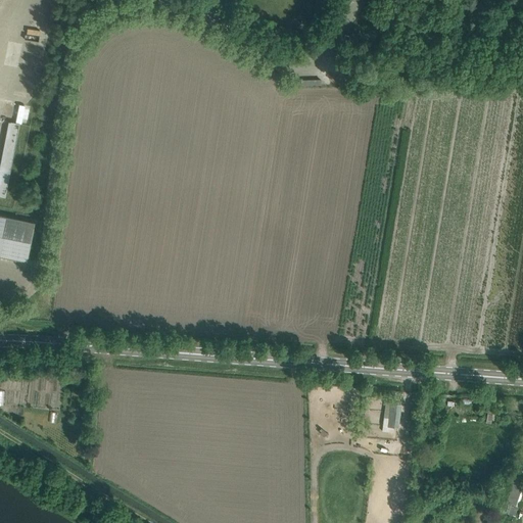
[(13,119),(13,121),(21,123),(21,120),(28,121),(28,119),(29,114),(30,110),(24,109),(25,107),(25,106),(16,104),(16,105),(15,109),(14,113),(14,115),(13,119)]
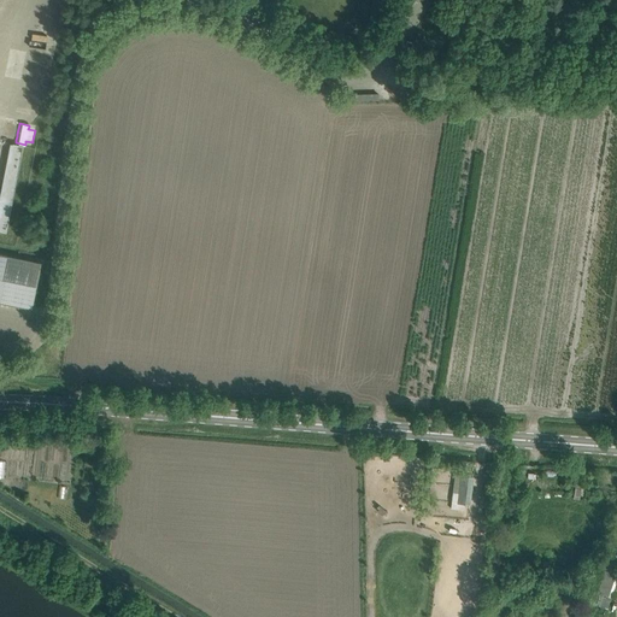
[(13,144),(0,207),(0,230),(6,231),(24,145),(13,144)]
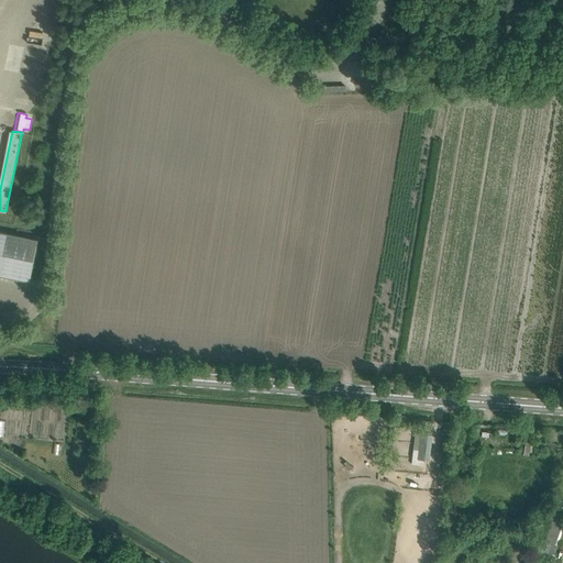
[(0,274),(30,280),(37,239),(0,231),(0,274)]
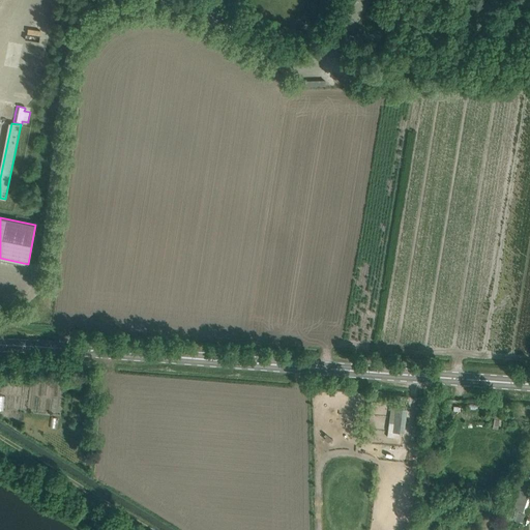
[(415,407),(413,425),(420,427),(422,408),(415,407)]
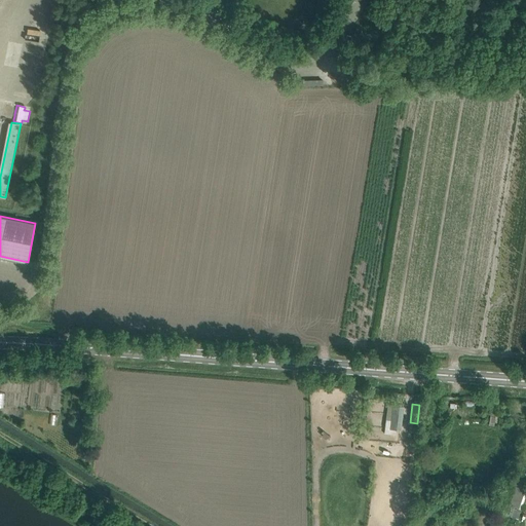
[(386,419),(385,434),(396,435),(397,429),(400,406),(392,405),(391,415),(391,420),(386,419)]
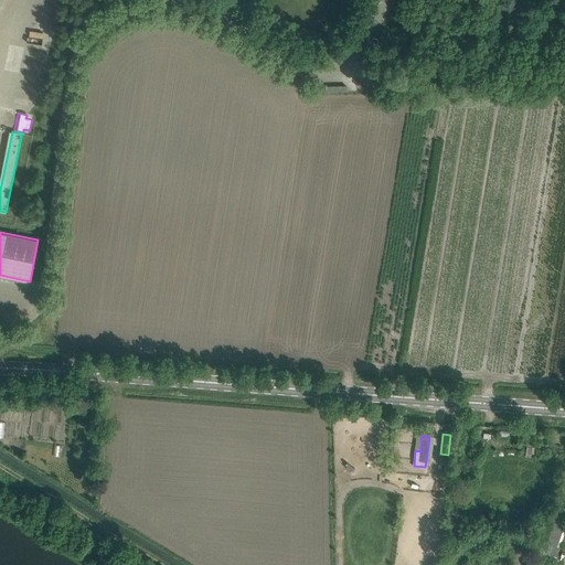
[(544,553),(554,556),(563,531),(551,526),(550,531),(547,539),(550,539),(544,553)]
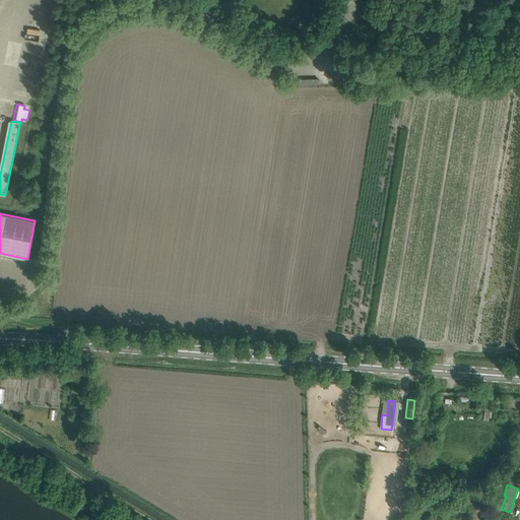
[(418,506),(416,516),(424,518),(426,507),(418,506)]
